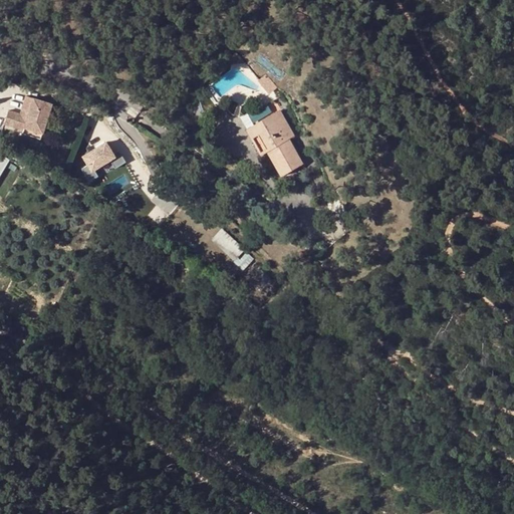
[(259,82),(269,93),(274,88),(265,77),(259,82)]
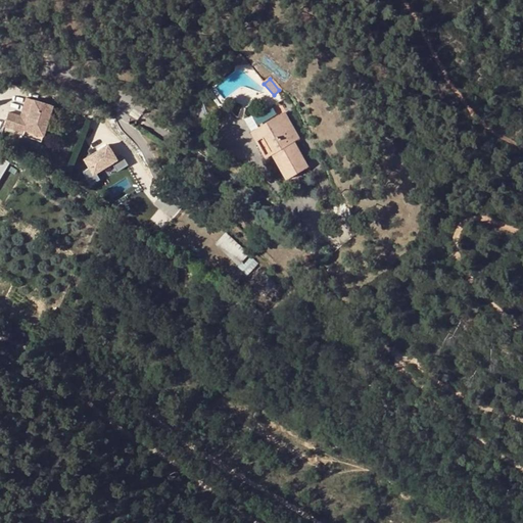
[(27,125),(45,132),(56,103),(31,93),(26,106),(28,107),(26,112),(24,111),(11,106),(6,120),(26,127),(27,125)]
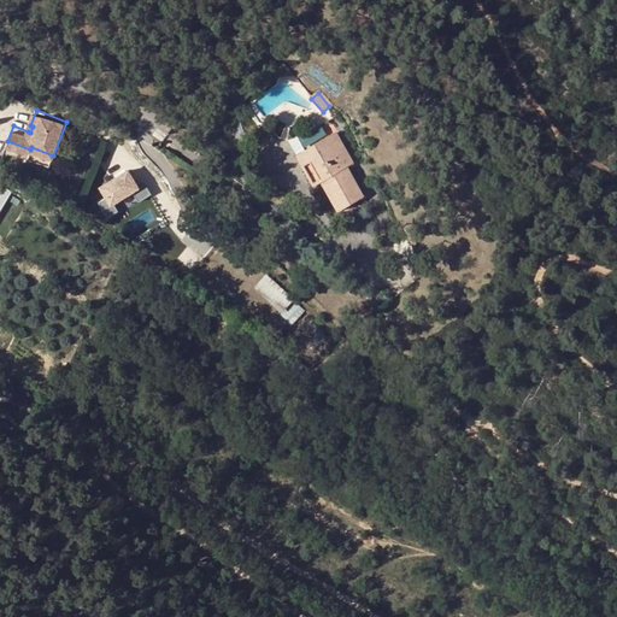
[(300,151),(318,182),(335,212),(362,197),(346,168),(341,159),(347,157),(333,133),(316,142),(310,131),(297,139),(303,151),(300,151)]
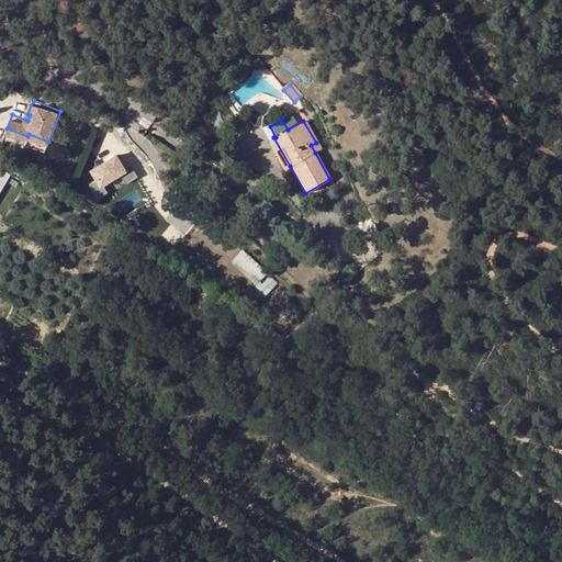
[(48,142),(29,134),(27,136),(26,141),(45,148),(48,142)]
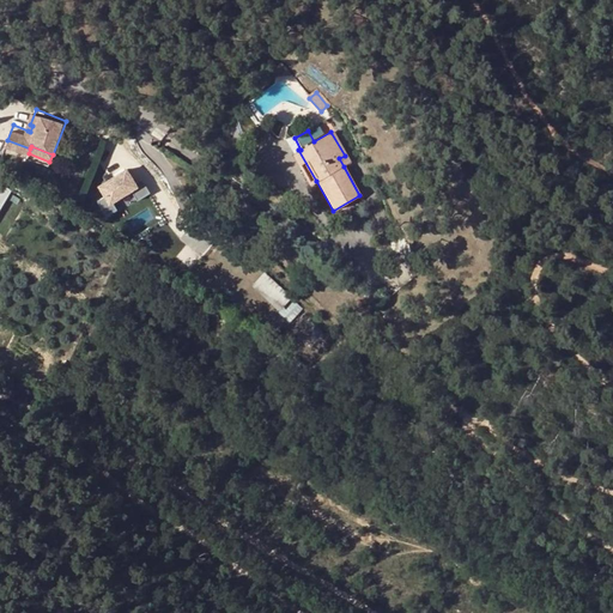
[(309,184),(316,181),(298,150),(292,155),(309,184)]
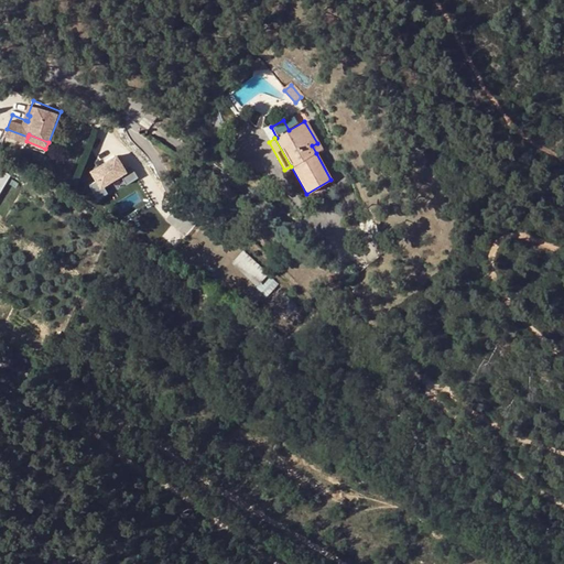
[(123,171),(116,155),(88,171),(95,183),(89,186),(97,201),(108,194),(102,185),(122,174),(129,186),(141,179),(133,165),(123,171)]
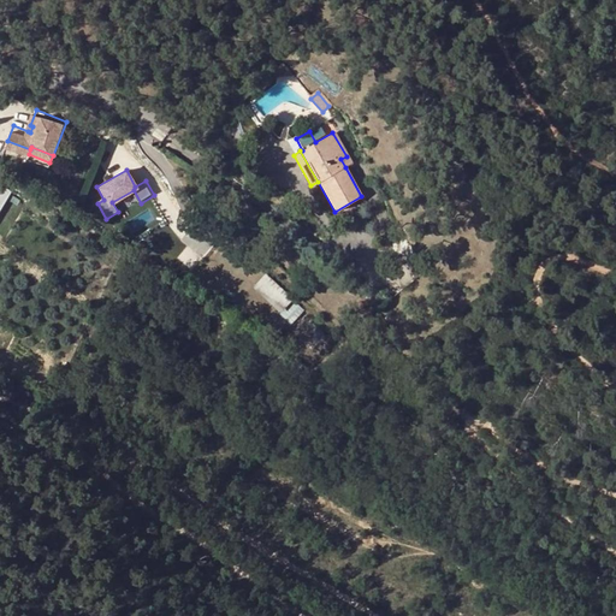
[(0,207),(12,191),(0,182),(0,207)]
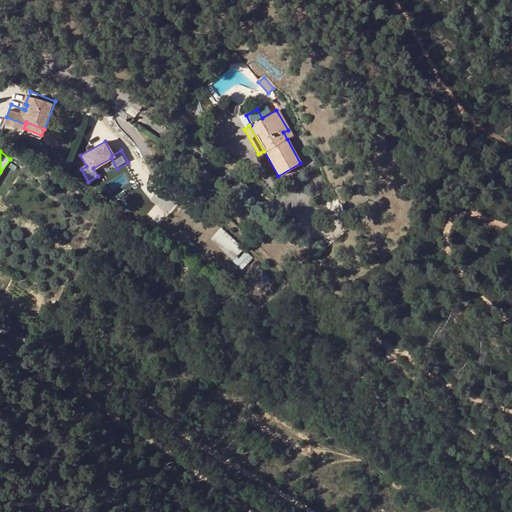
[(252,260),(226,224),(212,233),(238,270),(252,260)]
